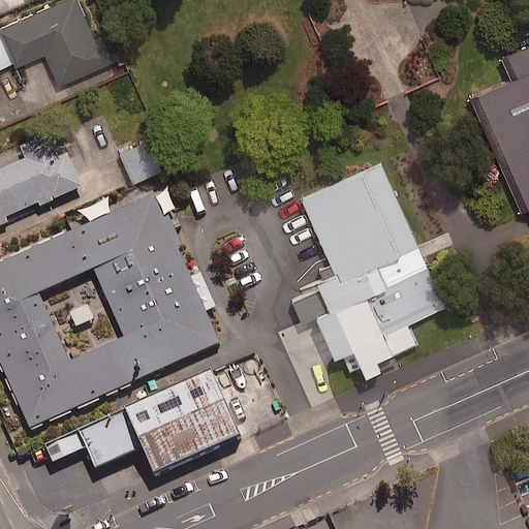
[(94,32),(80,0),(56,0),(0,24),(0,26),(1,29),(0,29),(0,63),(13,58),(16,62),(44,50),(58,81),(112,58),(99,29),(94,32)]
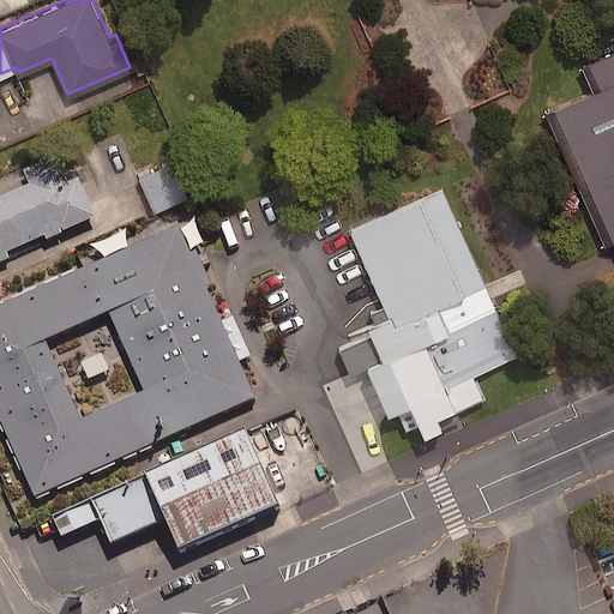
[(613,32),(613,34),(613,43),(579,59),(591,85),(545,107),(602,236),(613,233),(613,235),(613,32)]
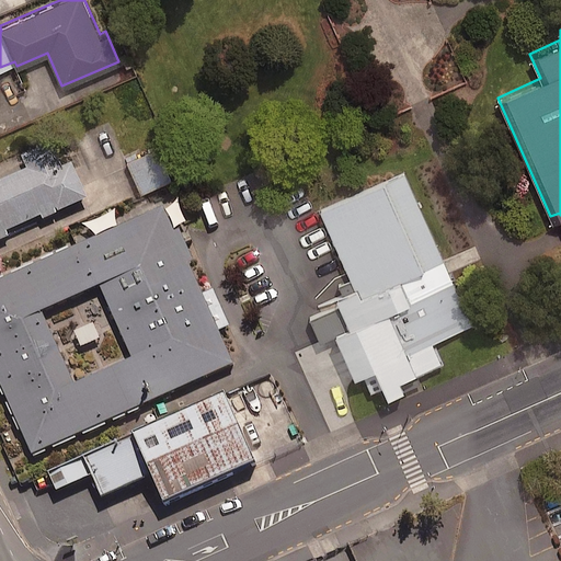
[(87,198),(59,138),(21,157),(26,169),(0,180),(0,239),(8,236),(6,231),(41,215),(42,218),(87,198)]
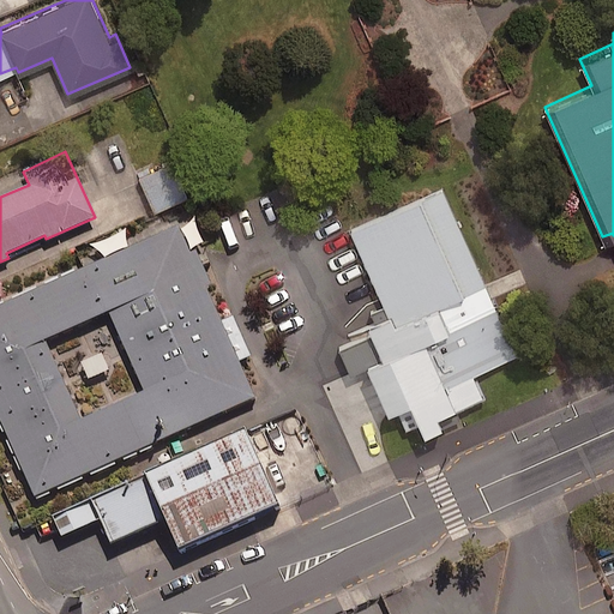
[(186,192),(172,160),(140,174),(155,205),(186,192)]
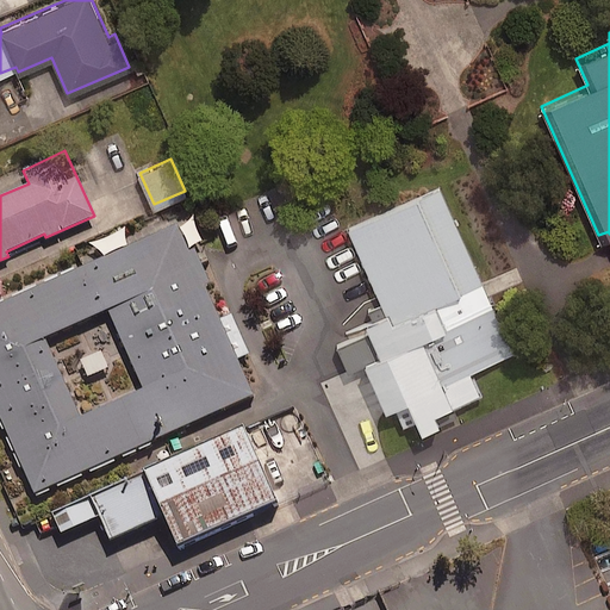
[(509,353),(436,187),(344,228),(386,322),(338,343),(369,414),(392,404),(403,429),(478,396),(467,371),(509,353)]
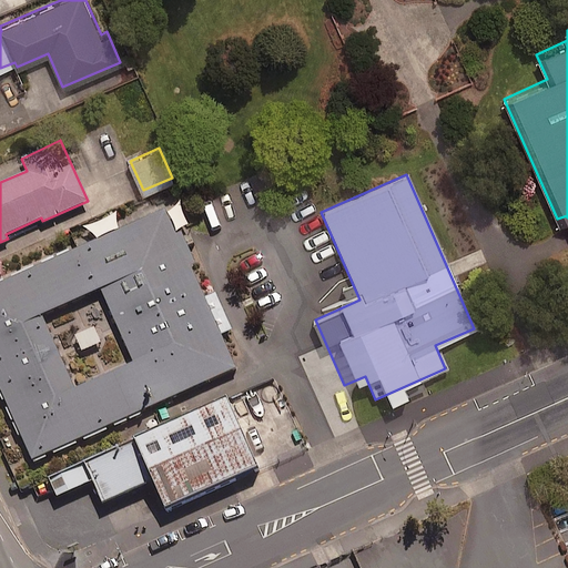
[(163,208),(0,280),(0,393),(30,459),(235,367),(163,208)]
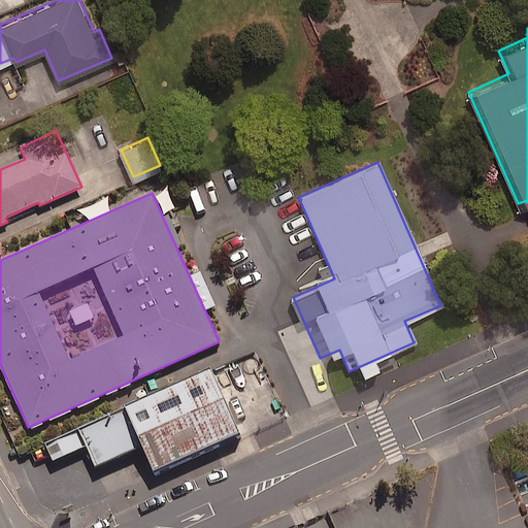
[(209,373),(123,411),(138,448),(150,472),(236,435),(209,373)]
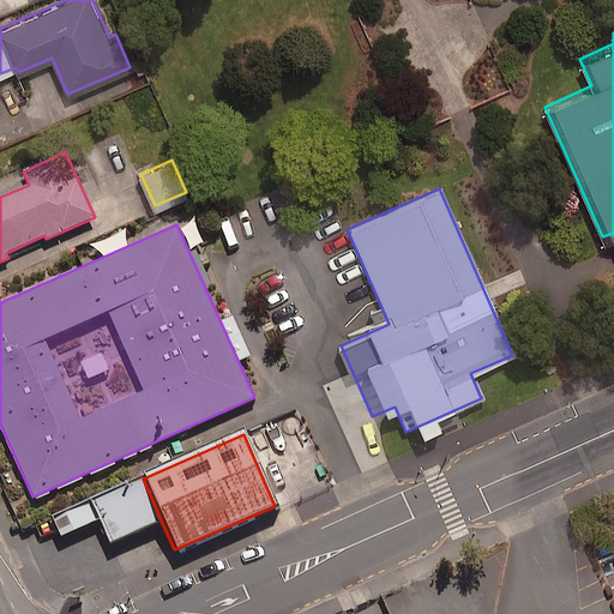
[(161,521),(143,479),(50,517),(60,537),(101,521),(110,543),(161,521)]
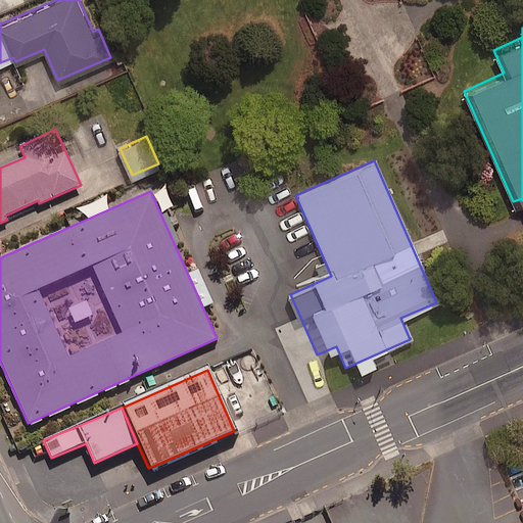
All buildings are outlined.
